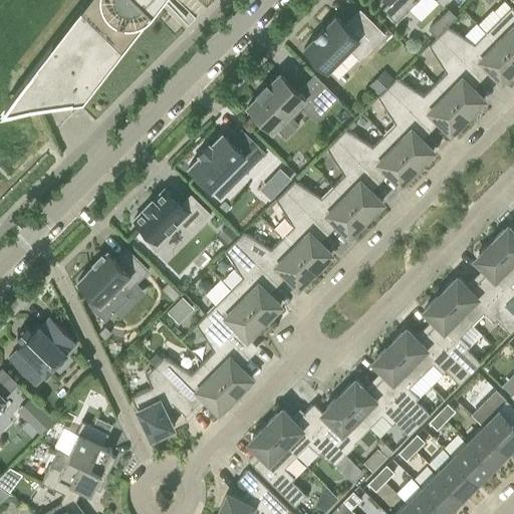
[(84,0),(24,77),(36,101),(83,95),(158,0),(84,0)]
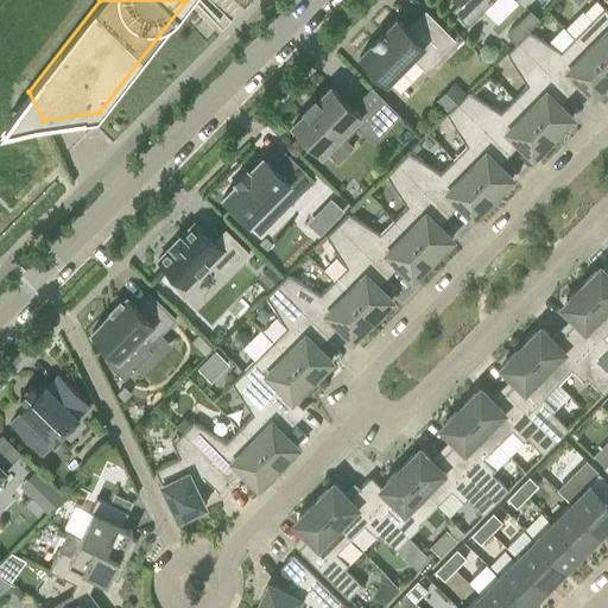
[(457,0),(460,2),(453,10),(469,25),(493,0),(457,0)]
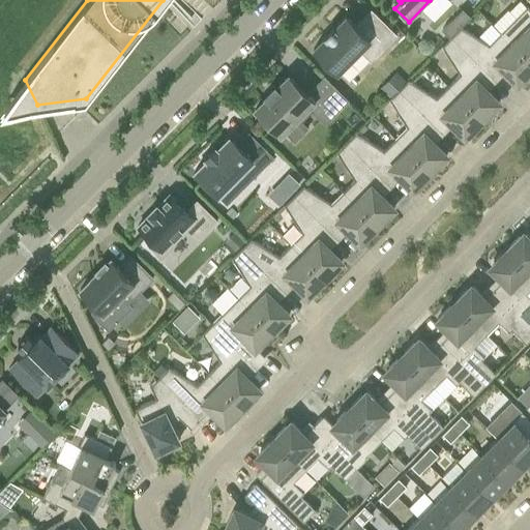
[(529,7),(527,5),(501,33),(529,61),(529,7)]
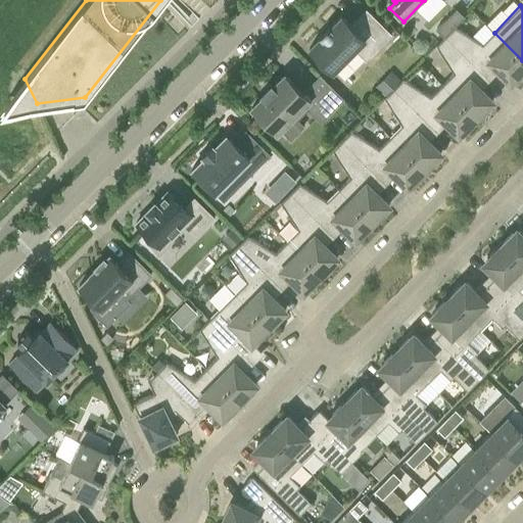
[(436,29),(444,36),(465,15),(458,7),(436,29)]
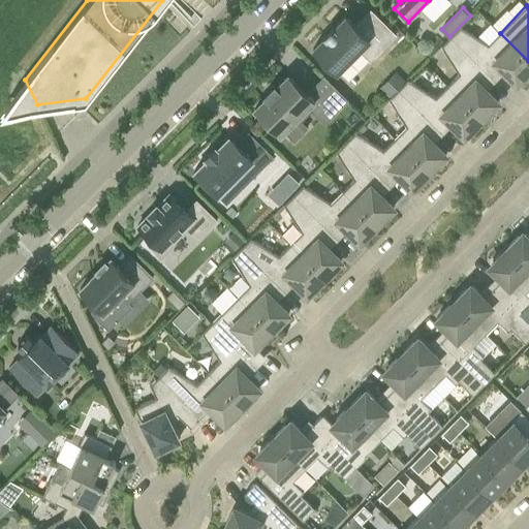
[(325,37),(314,49),(338,71),(360,50),(371,60),(398,33),(371,8),(355,24),(346,16),(335,27),(334,26),(323,35),(325,37)]
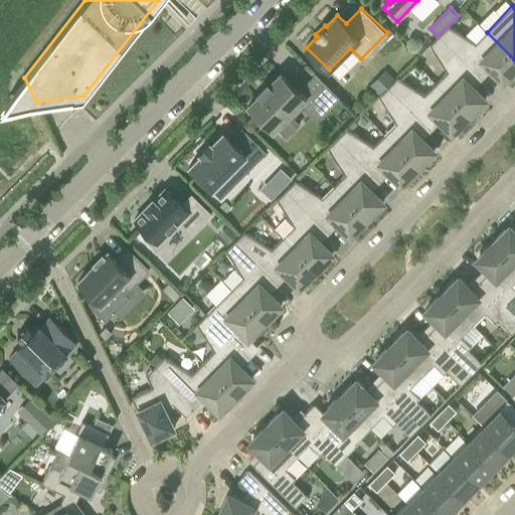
[(514,69),(514,59),(487,32),(475,43),(448,26),(439,35),(480,75),(488,67),(503,81),(514,69)]
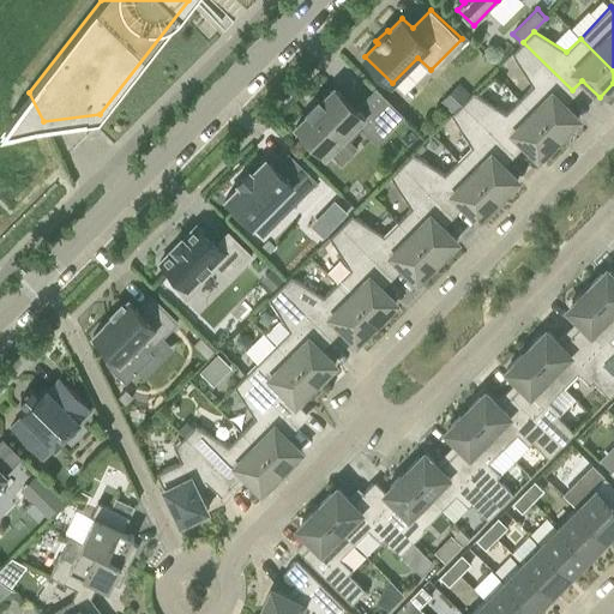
[(572,90),(523,42),(512,53),(533,85),(519,100),(559,138),(579,118),(561,101),(572,90)]
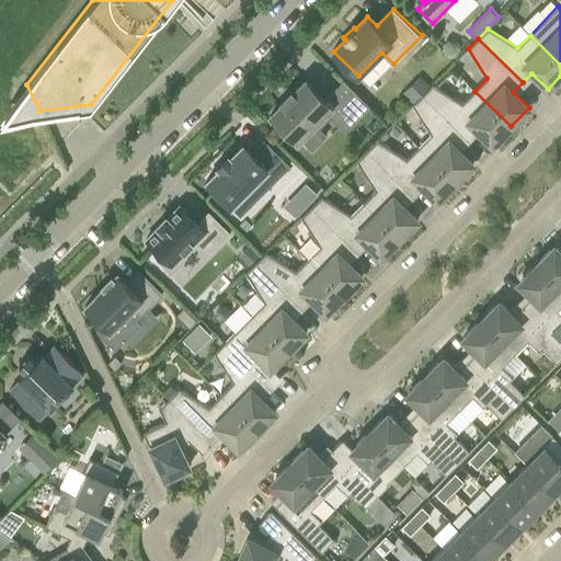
[(422,94),(431,87),(420,76),(403,92),(413,103),(422,94)]
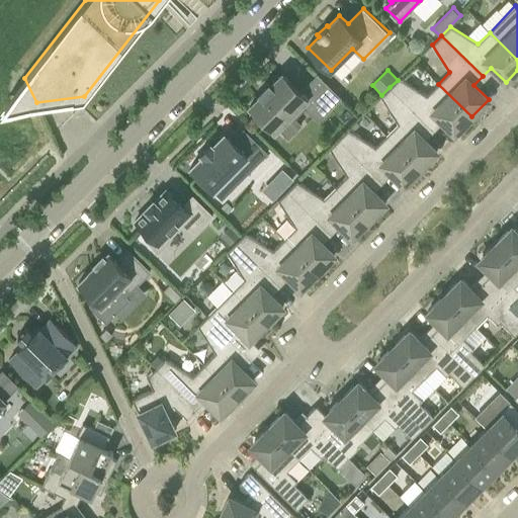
[(261,95),(250,107),(274,132),(307,98),(282,74),(271,85),(268,83),(259,93),(261,95)]
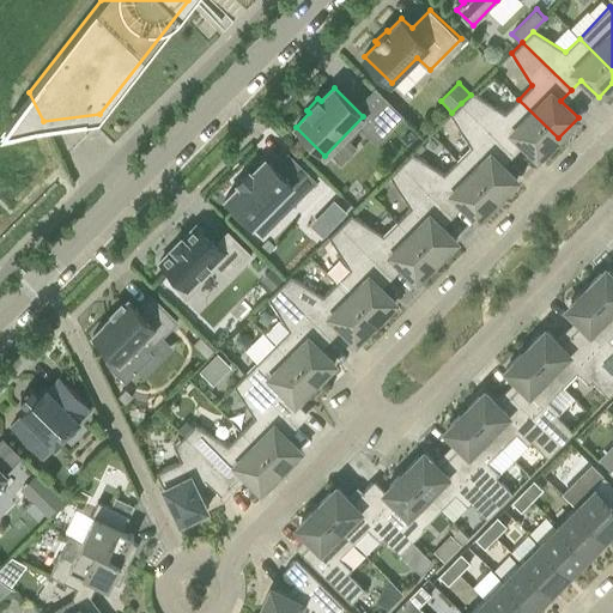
[(404,116),(381,92),(365,108),(374,116),(366,122),(382,138),(404,116)]
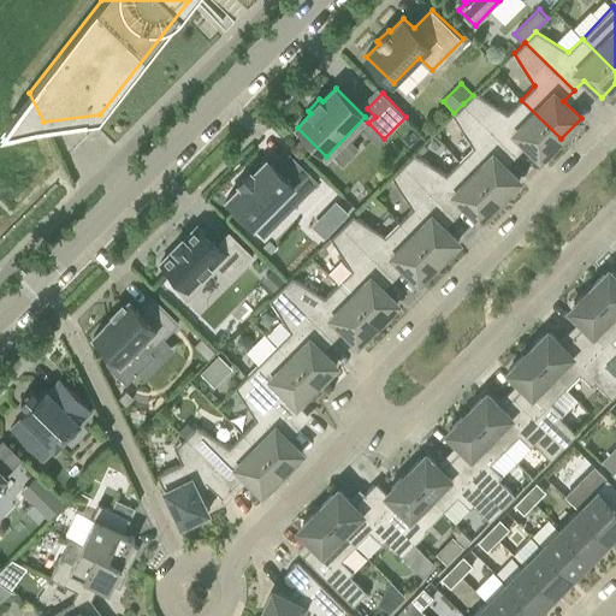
[(561,138),(521,100),(508,113),(475,93),(473,95),(463,104),(513,152),(523,142),(540,159),(561,138)]
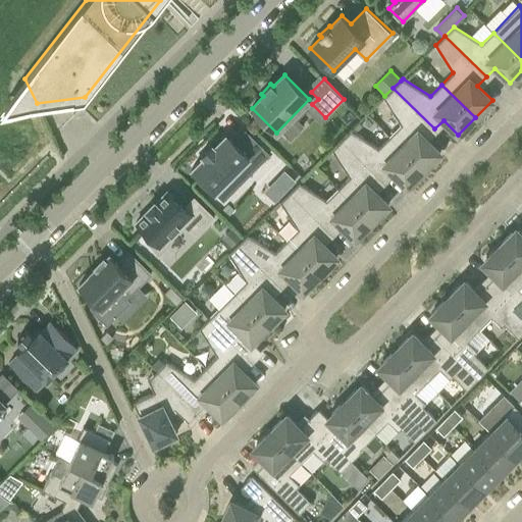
[(434,128),(393,88),(384,96),(383,98),(401,124),(389,137),(423,169),(440,153),(426,138),(434,128)]
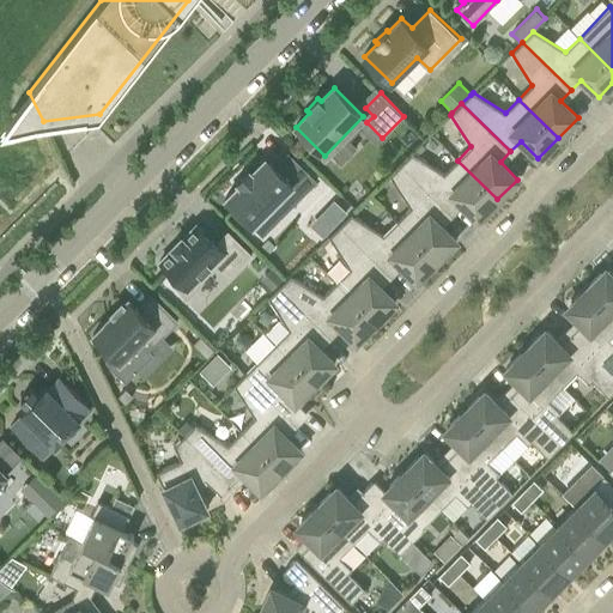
[(252,171),(248,169),(236,181),(240,184),(225,199),(254,226),(280,200),(289,208),(316,181),(287,152),(274,167),(266,157),(252,171)]
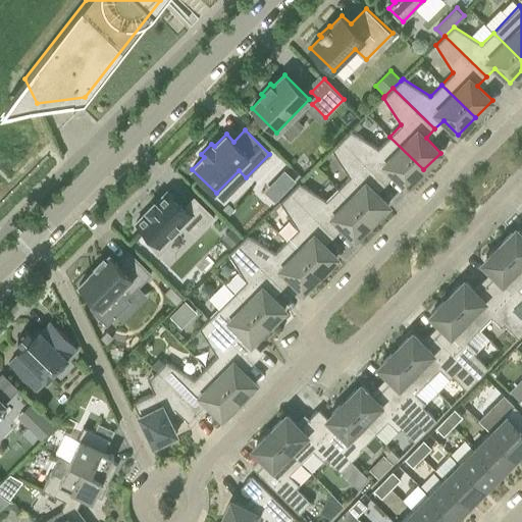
[(351,131),(342,140),(382,181),(392,172),(406,187),(423,169),(389,137),(378,148),(351,131)]
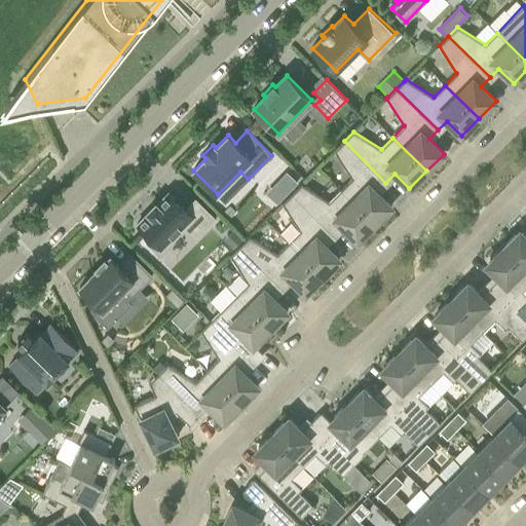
[(385,183),(344,141),(334,151),(352,178),(341,190),(375,224),(391,207),(377,191),(385,183)]
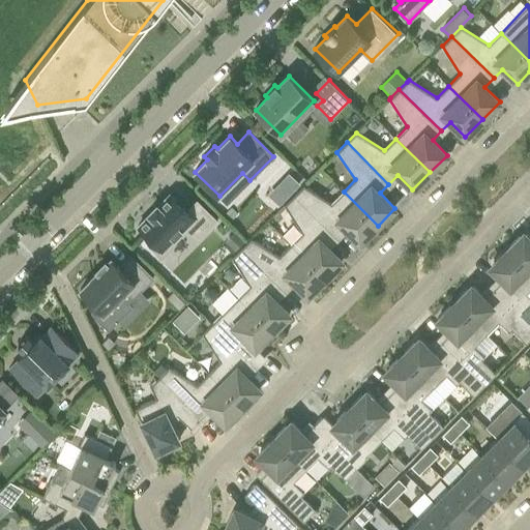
[(291,193),(300,184),(289,173),(280,182),(291,193)]
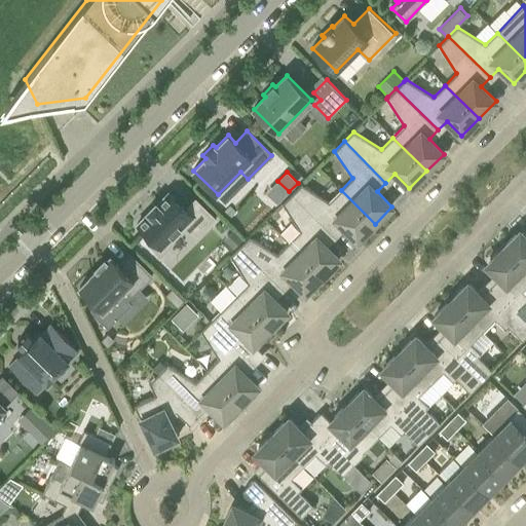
[(375,224),(341,190),(329,201),(301,184),(292,193),(334,235),(342,226),(358,241),(375,224)]
